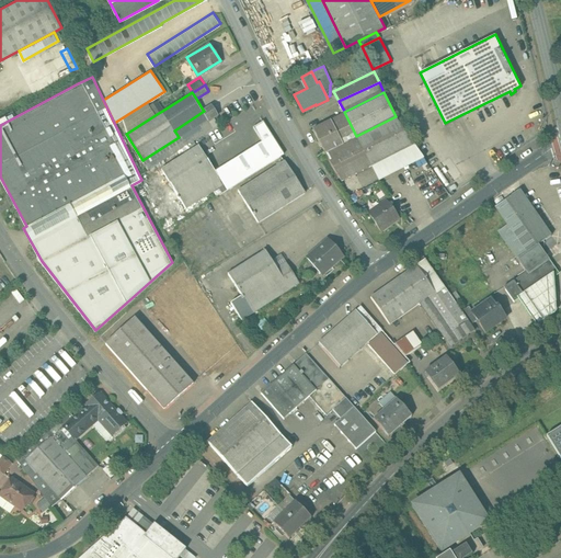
[(158,103),(152,106),(157,114),(162,111),(158,103)]
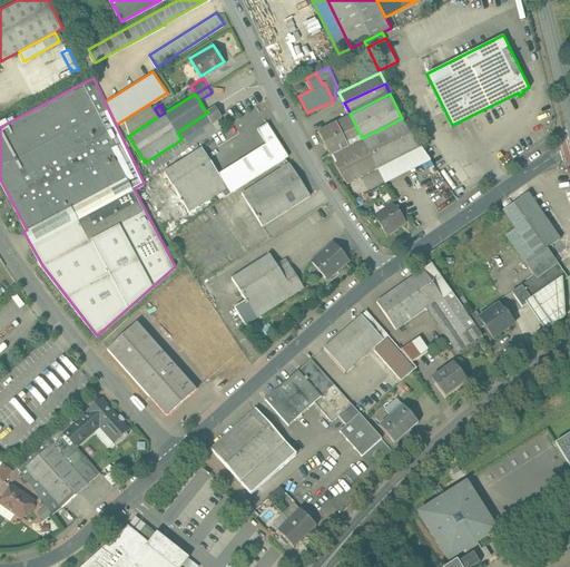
[(207,113),(177,133),(182,139),(145,163),(150,170),(222,125),(217,117),(220,115),(215,106),(206,111),(207,113)]
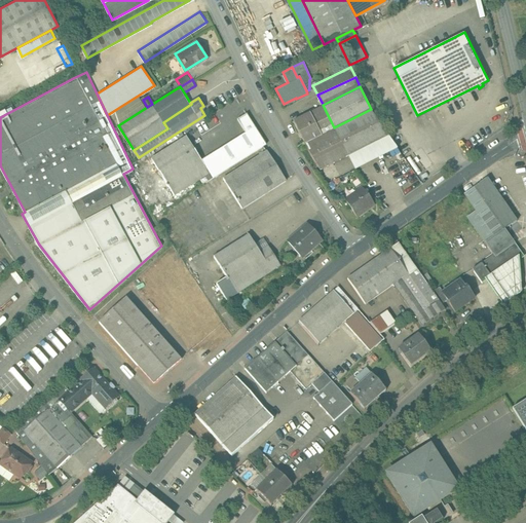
[(323,104),(293,119),(305,142),(334,127),(323,105),(323,104)]
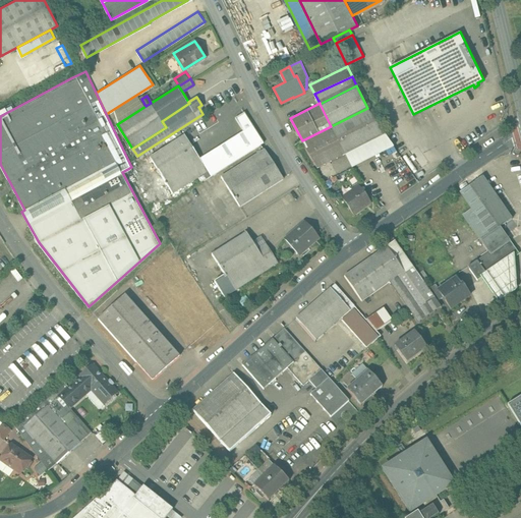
[(11,105),(0,110),(0,116),(13,109),(11,105)]
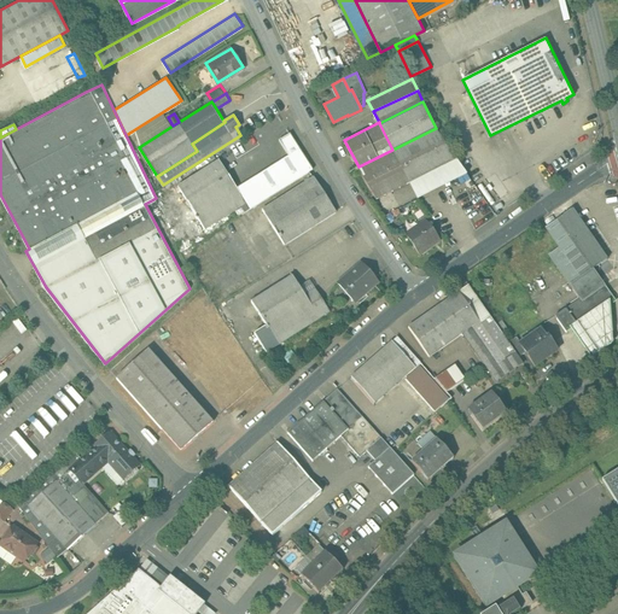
[(436,128),(392,150),(408,181),(456,157),(436,128)]
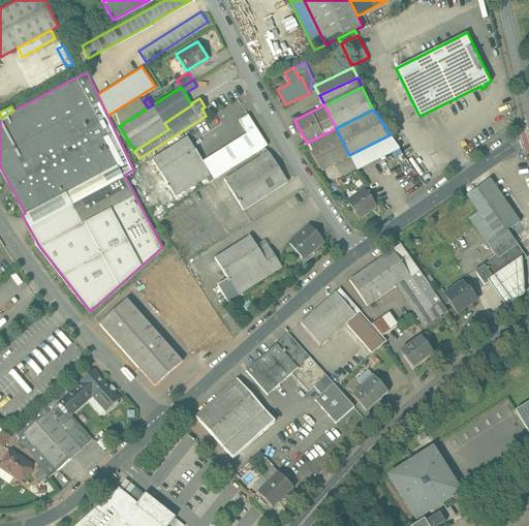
[(187,135),(153,158),(168,183),(167,184),(168,186),(169,185),(176,194),(210,173),(213,178),(267,144),(248,114),(240,119),(248,132),(216,153),(218,156),(206,164),(187,135)]
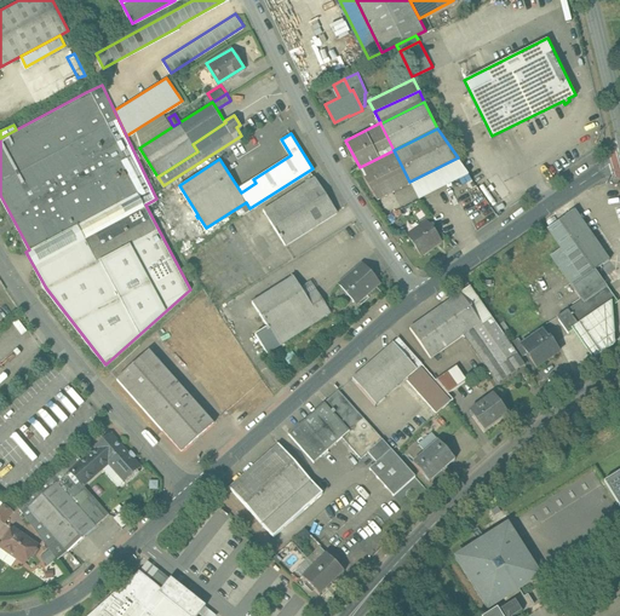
[(394,150),(360,167),(366,180),(377,199),(409,182),(394,150)]
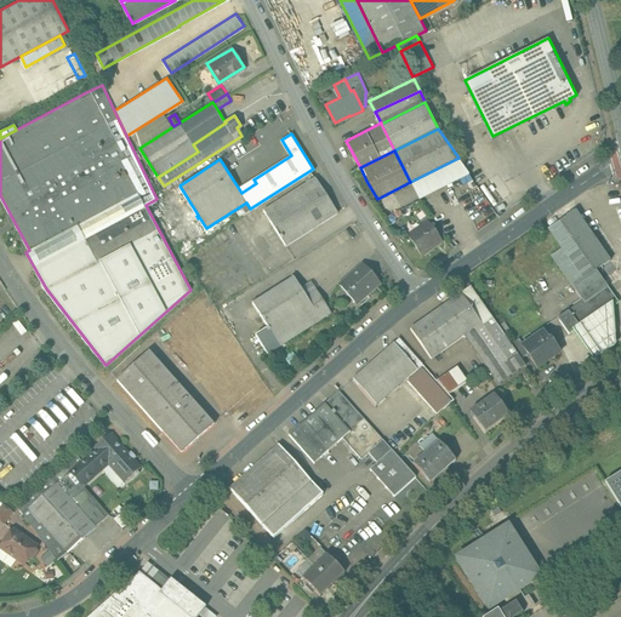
[(315,176),(263,209),(286,244),(339,210),(315,176)]
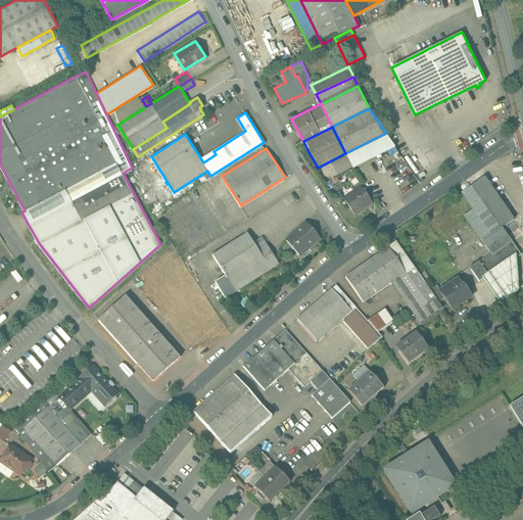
[(522,228),(485,175),(471,184),(463,190),(474,206),(491,233),(502,225),(503,226),(510,236),(522,228)]
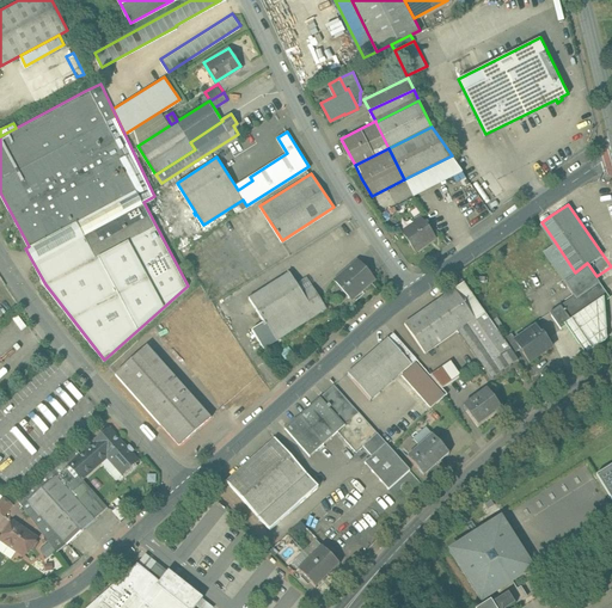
[(421,216),(401,229),(415,250),(435,237),(421,216)]
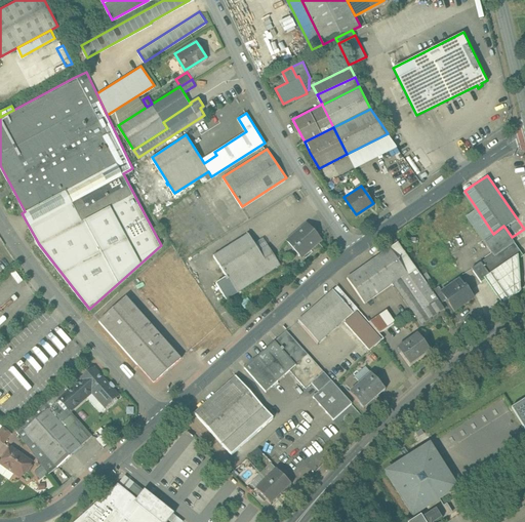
[(493,234),(476,207),(467,214),(484,240),(493,234)]
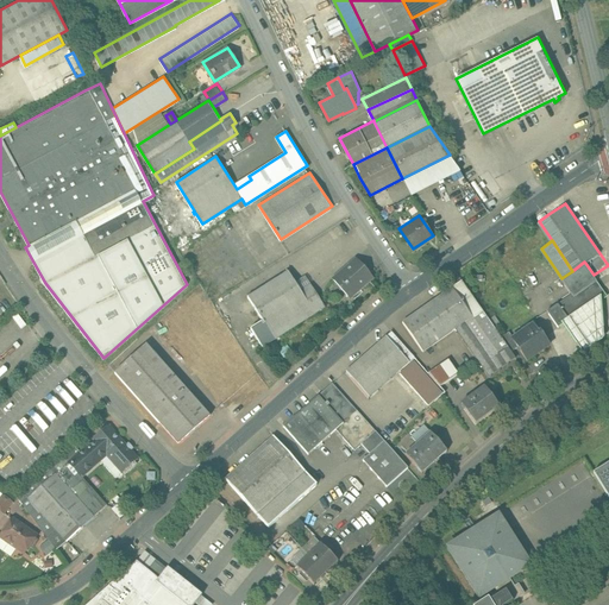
[(355,257),(333,276),(343,287),(345,284),(353,294),(372,277),(355,257)]
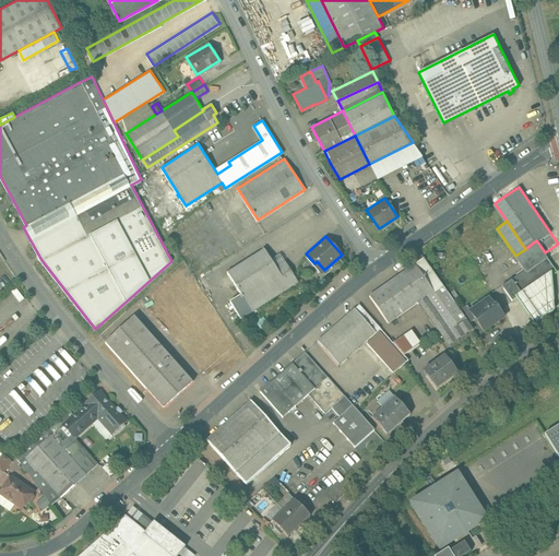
[(524,268),(502,284),(512,298),(515,296),(551,274),(557,270),(545,252),(537,241),(536,240),(525,249),(515,256),(524,268)]
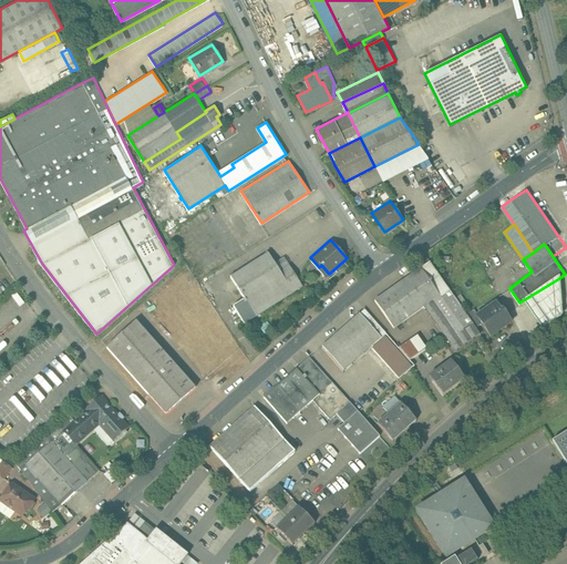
[(289,264),(280,269),(269,252),(232,275),(245,298),(234,305),(245,322),(302,285),(289,264)]
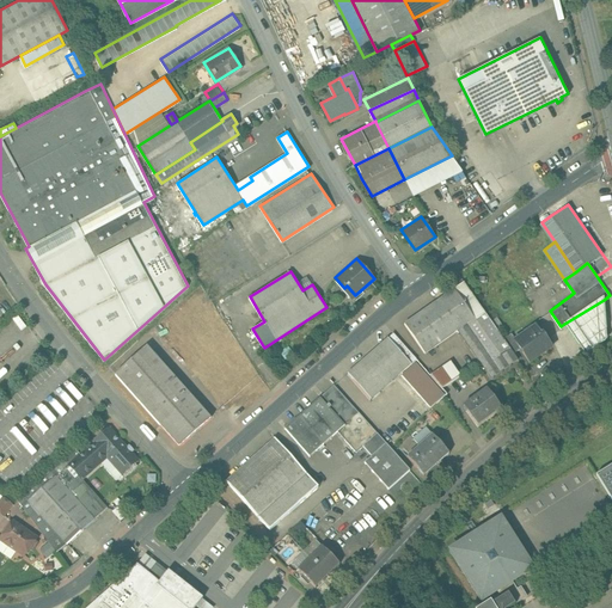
[(464,280),(404,321),(424,351),(457,329),(484,309),(464,280)]
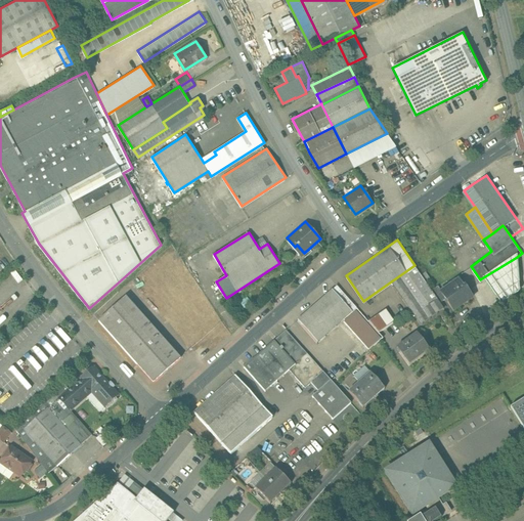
[(517,257),(483,277),(500,302),(519,289),(517,257)]
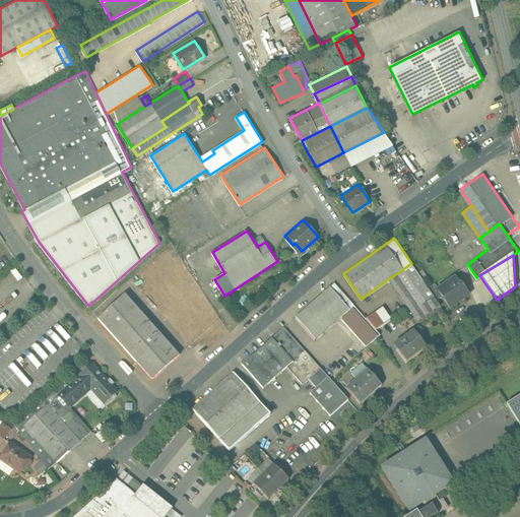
[(417,271),(411,263),(388,279),(416,320),(440,304),(436,298),(428,285),(421,277),(417,271)]
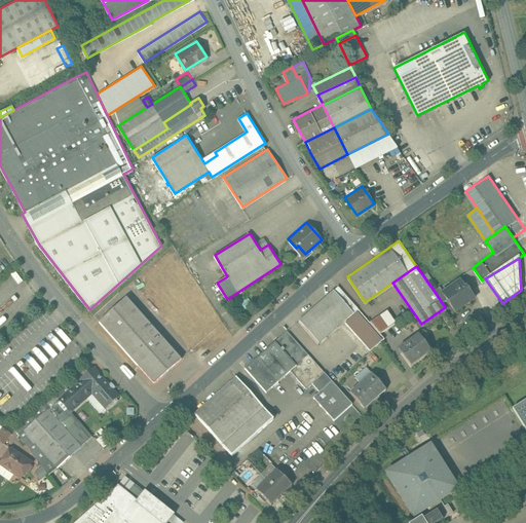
[(430,277),(426,271),(422,274),(426,281),(430,277)]
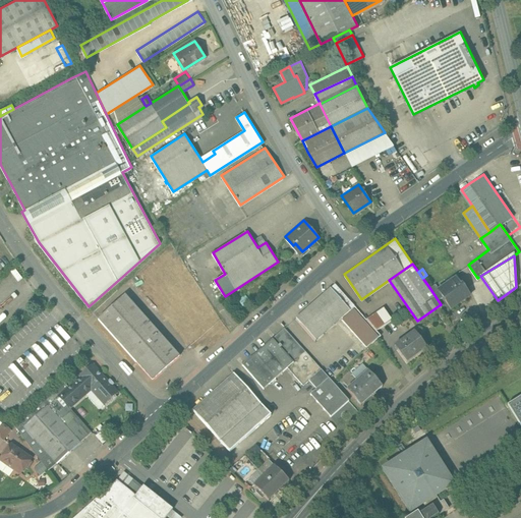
[(458,283),(454,277),(439,287),(438,288),(443,294),(445,297),(445,298),(450,306),(469,293),(461,281),(458,283)]
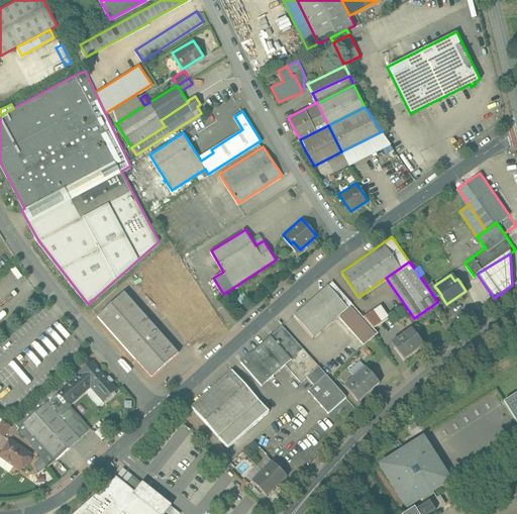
[(332,280),(294,313),(313,335),(347,306),(351,301),(332,280)]
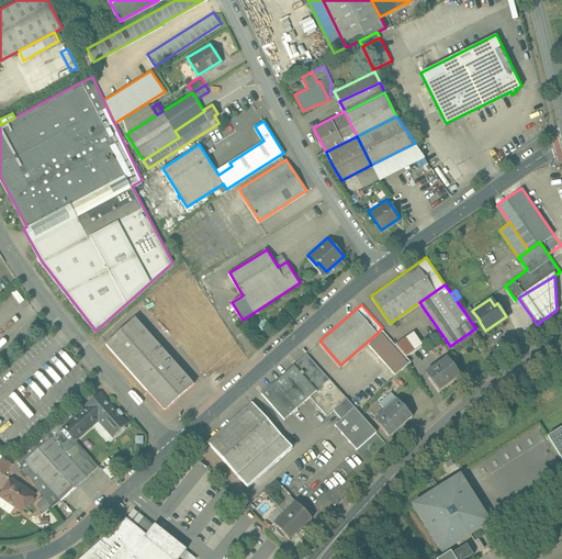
[(473,310),(469,304),(462,309),(471,322),(478,317),(472,311),(473,310)]
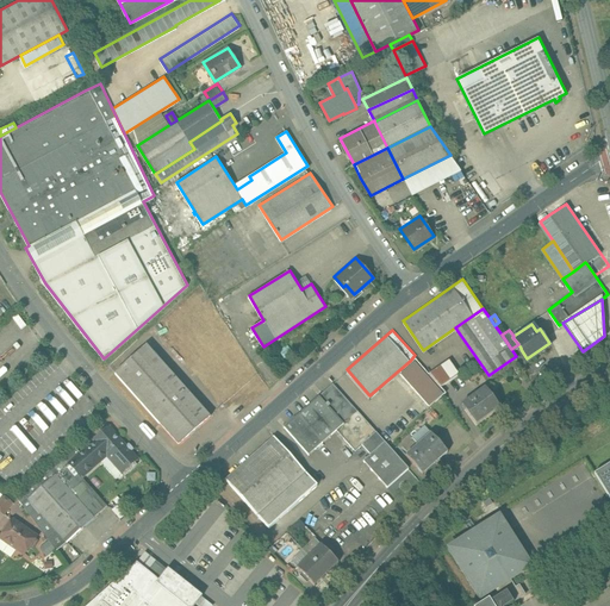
[(211,416),(148,343),(116,370),(179,443),(211,416)]
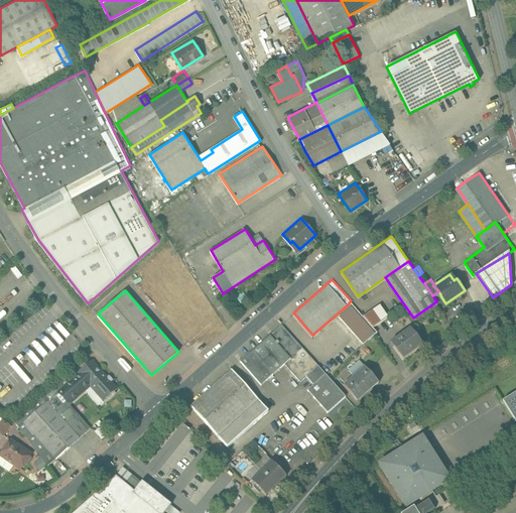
[(358,308),(351,300),(347,305),(354,312),(358,308)]
